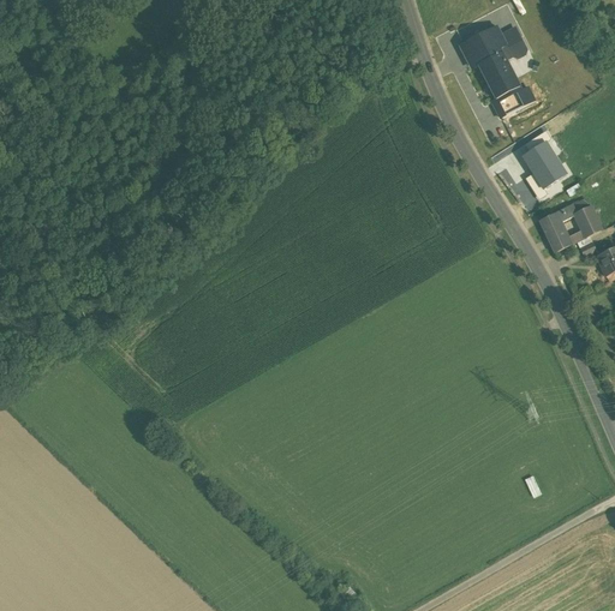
[(496,24),(463,41),(461,46),(471,64),(476,65),(479,64),(496,96),(493,97),(495,102),(494,103),(500,115),(502,115),(535,99),(527,84),(521,88),(506,59),(513,55),(518,57),(526,53),(527,47),(521,35),(506,42),(496,24)]
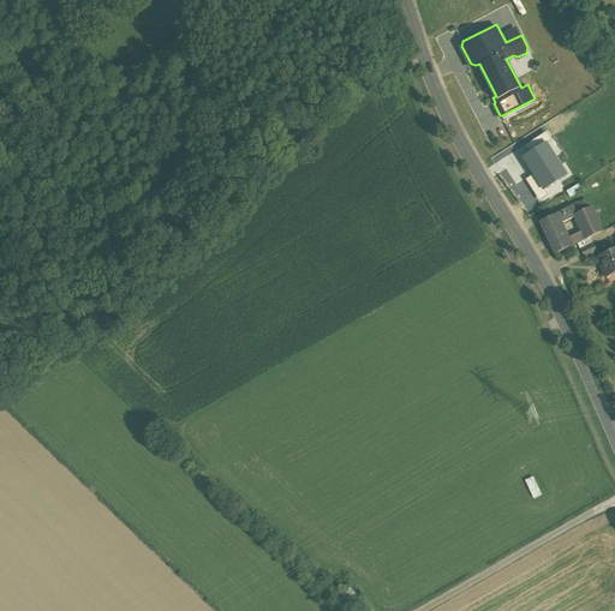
[(525,143),(531,151),(547,142),(551,138),(547,130),(525,143)]
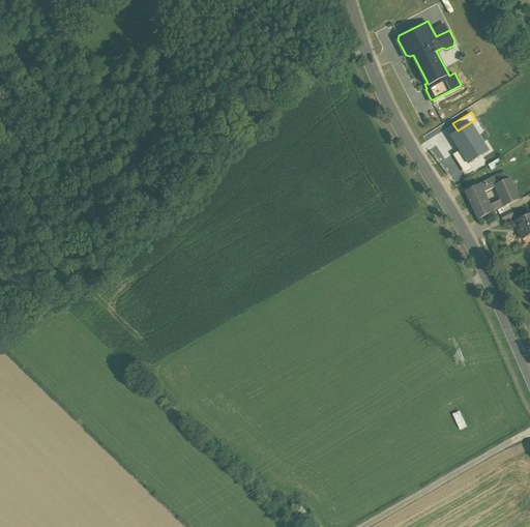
[(458,130),(451,135),(469,162),(488,149),(471,122),(458,130)]
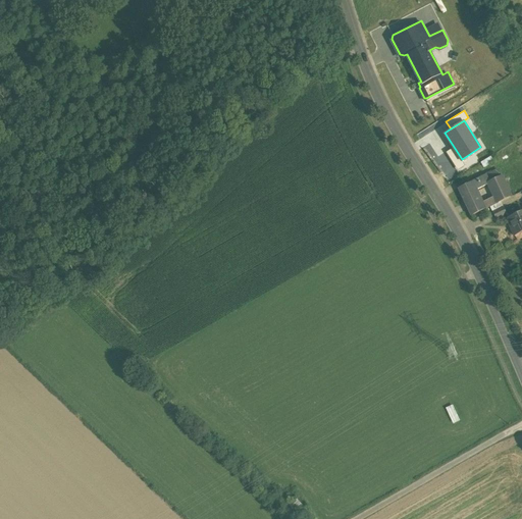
[(497,168),(486,173),(486,172),(476,177),(480,185),(488,180),(488,179),(500,174),(497,168)]
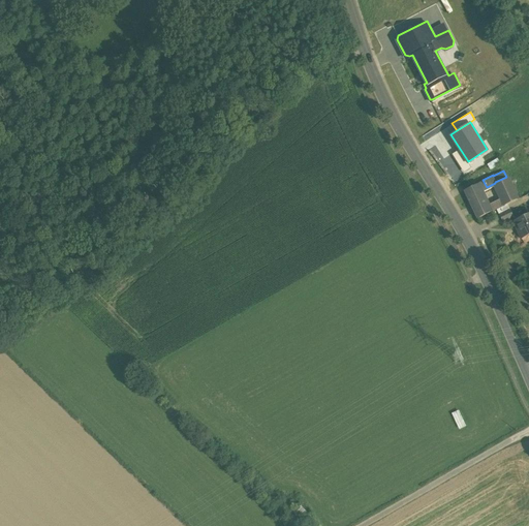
[(506,177),(495,182),(495,183),(504,203),(518,196),(507,176),(506,177)]
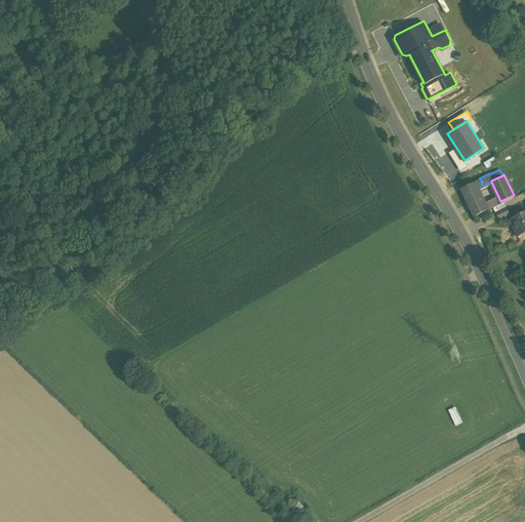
[(474,181),(460,188),(470,207),(484,201),(474,181)]
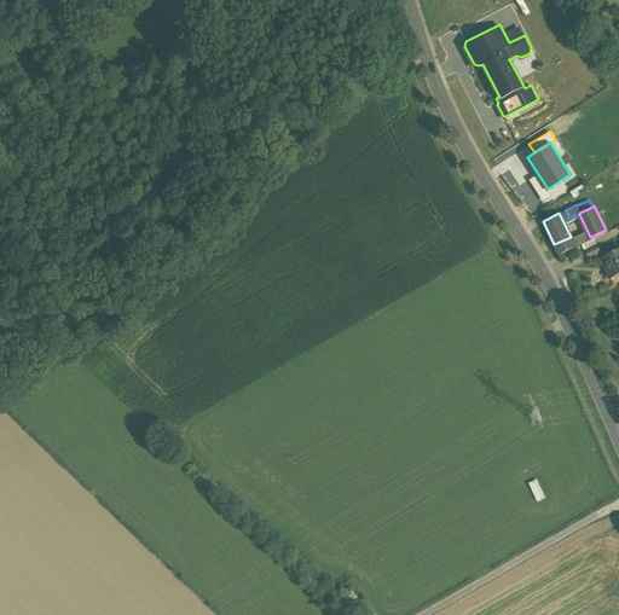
[(571,237),(554,244),(559,253),(574,245),(572,241),(571,237)]
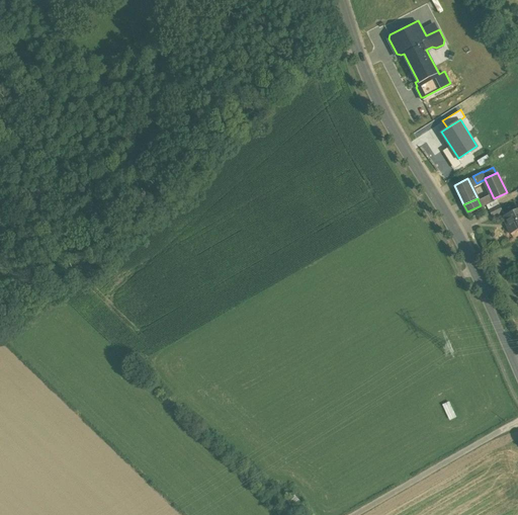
[(500,202),(489,207),(493,215),(503,209),(500,202)]
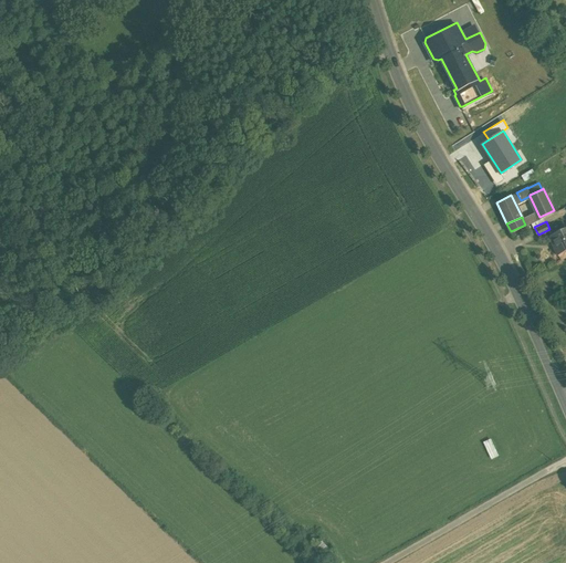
[(565,226),(551,233),(555,242),(554,242),(558,253),(565,249),(565,226)]
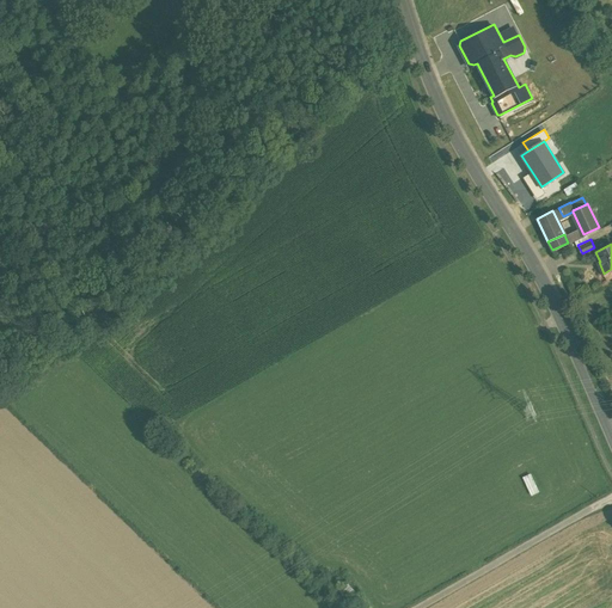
[(528,471),(521,473),(530,492),(537,489),(528,471)]
